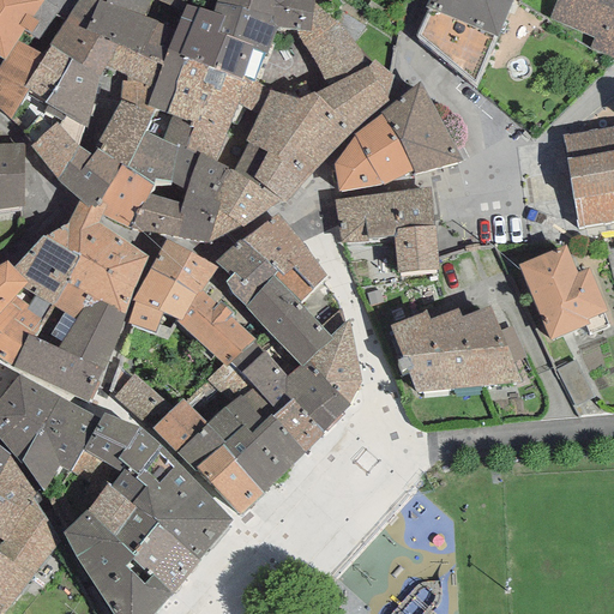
[(0,0),(0,58),(4,60),(17,41),(24,29),(31,18),(42,0),(0,0)]
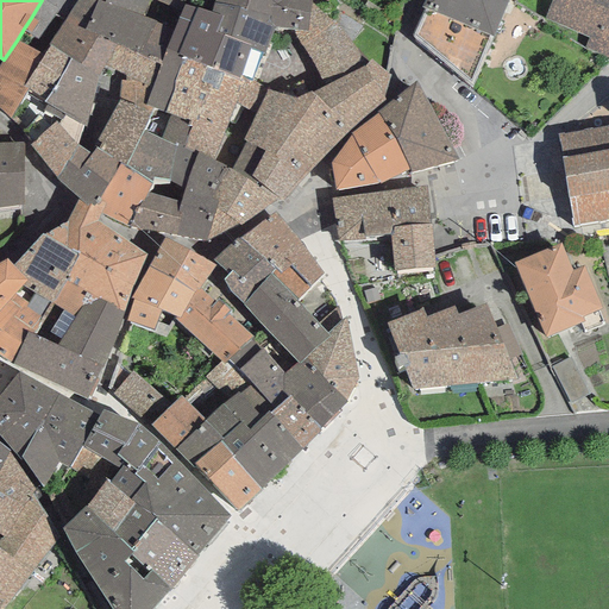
[(184,5),(186,0),(104,0),(104,2),(98,0),(96,0),(79,0),(49,44),(80,64),(98,36),(162,63),(168,48),(184,5)]
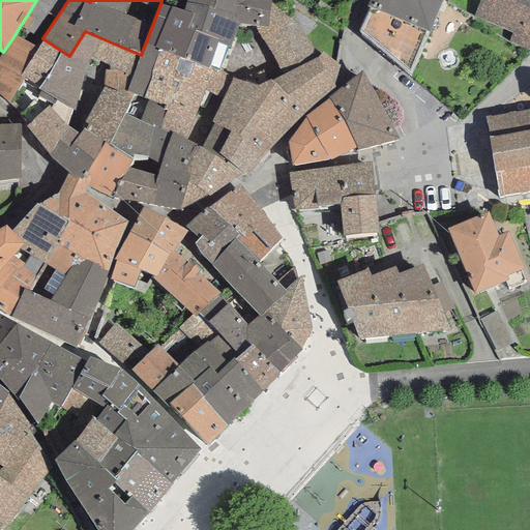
[(256,26),(267,27),(270,3),(270,0),(186,0),(186,1),(235,15),(239,24),(256,26)]
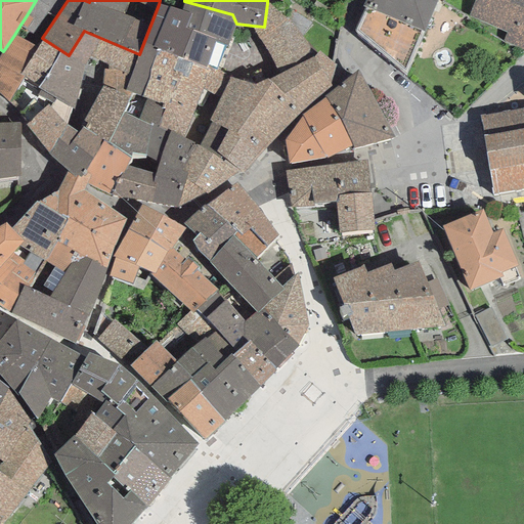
[(354,31),(405,75),(435,0),(364,0),(362,5),(365,6),(354,31)]
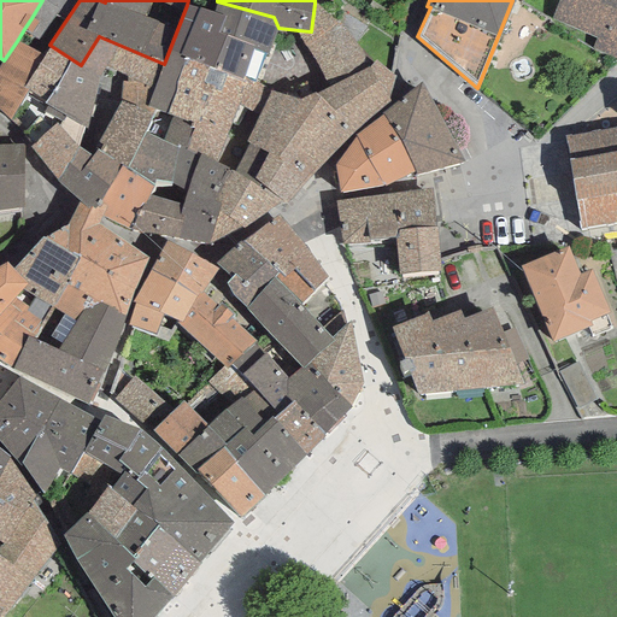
[(616,0),(560,0),(552,19),(597,39),(592,51),(616,60),(616,0)]
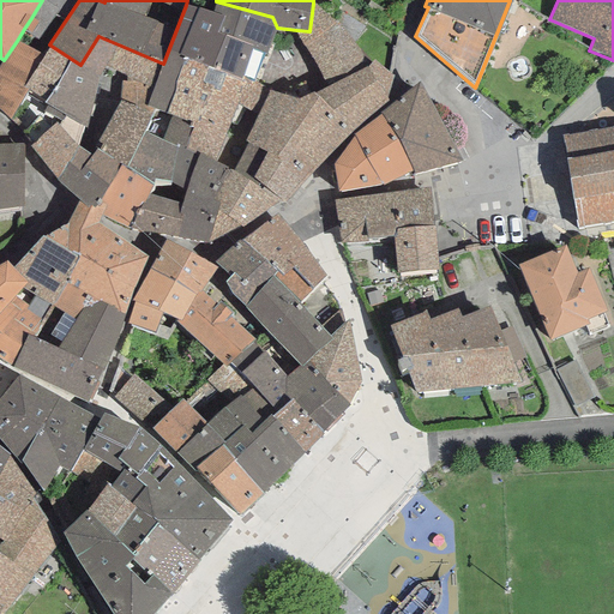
[(244,77),(253,82),(263,53),(266,55),(277,28),(272,17),(216,1),(212,12),(186,5),(169,48),(241,82),(244,77)]
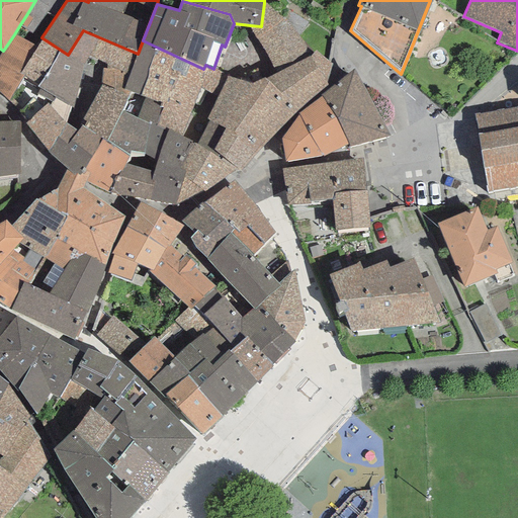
[(195,145),(237,170),(241,170),(296,111),(324,88),(328,85),(332,64),(316,51),(310,57),(305,42),(264,3),(261,26),(250,25),(251,29),(276,74),(254,83),(228,77),(217,98),(206,119),(209,119),(195,145)]
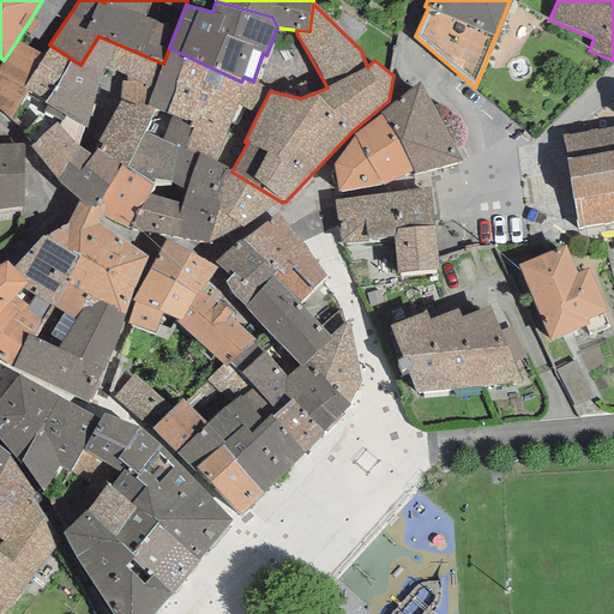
[(30,32),(37,22),(31,18),(24,29),(30,32)]
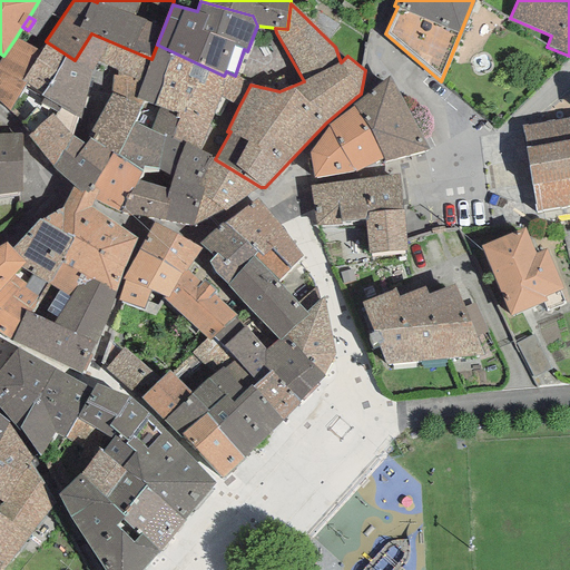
[(78,117),(80,117),(92,70),(100,64),(117,71),(141,82),(151,59),(91,33),(75,60),(46,41),(41,52),(20,81),(25,84),(41,97),(61,107),(78,117)]
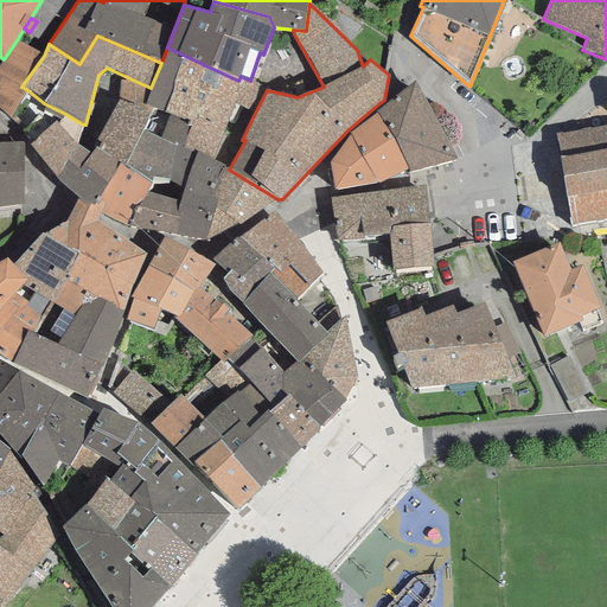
[(4,59),(0,64),(0,109),(10,119),(26,89),(21,87),(44,56),(17,40),(4,59)]
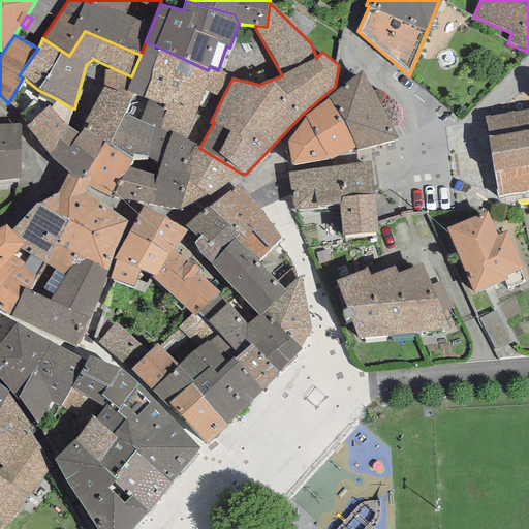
[(221,100),(232,79),(218,70),(210,66),(208,70),(146,41),(141,55),(131,76),(126,90),(134,94),(165,107),(160,127),(170,132),(186,139),(205,90),(221,100)]
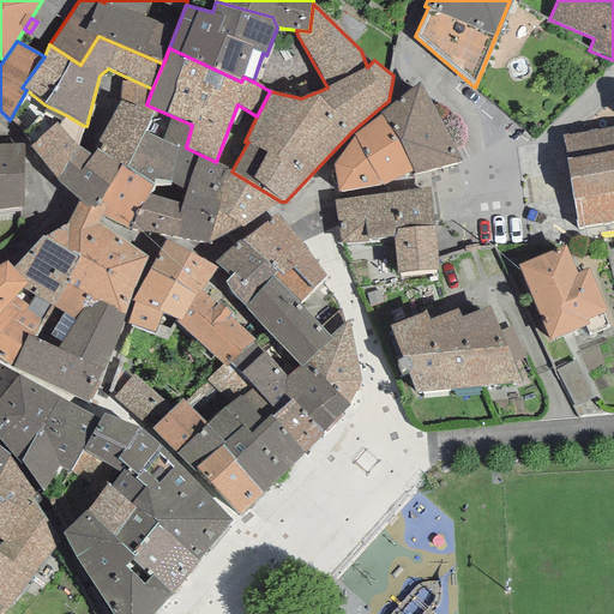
[(102,144),(98,150),(121,166),(126,169),(156,109),(146,104),(152,89),(126,77),(127,82),(120,80),(120,100),(97,142),(102,144)]
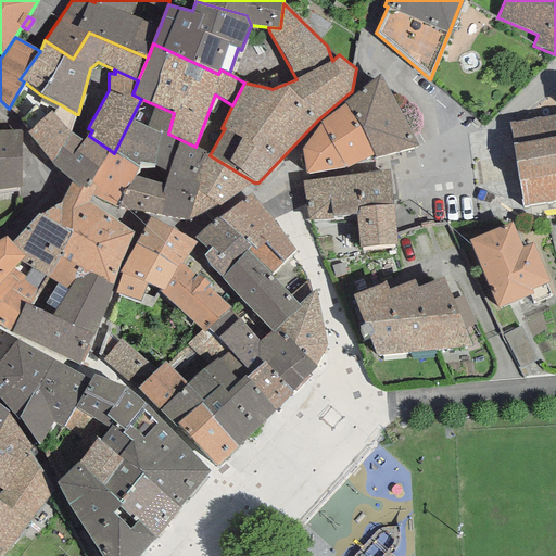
[(417,147),(380,74),(343,102),(344,104),(374,154),(376,158),(417,147)]
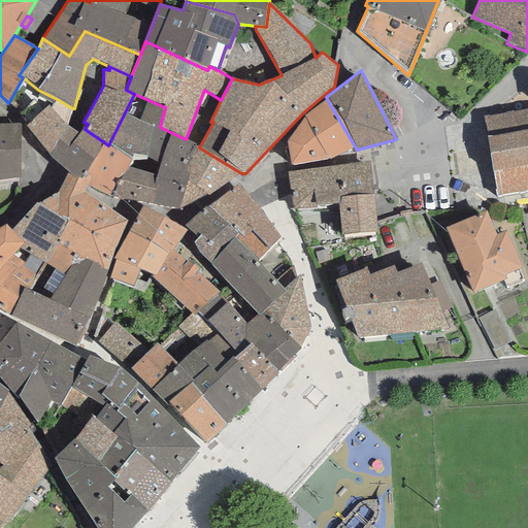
[(134,94),(108,145),(131,159),(128,165),(155,175),(170,132),(160,127),(165,107),(134,94)]
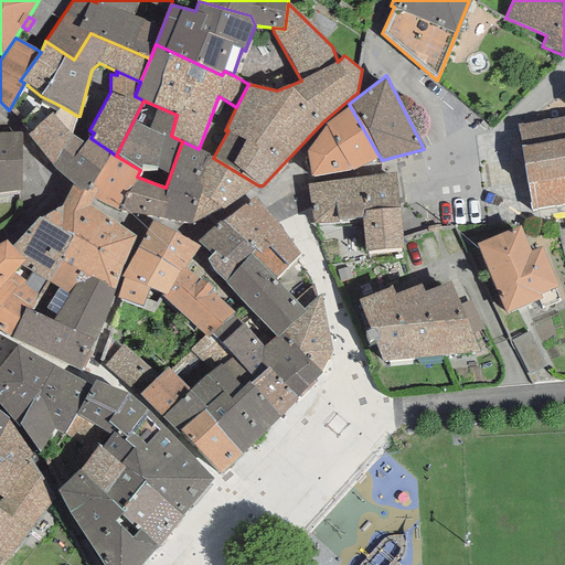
[(71,135),(77,116),(61,106),(53,115),(51,113),(27,135),(52,164),(71,135)]
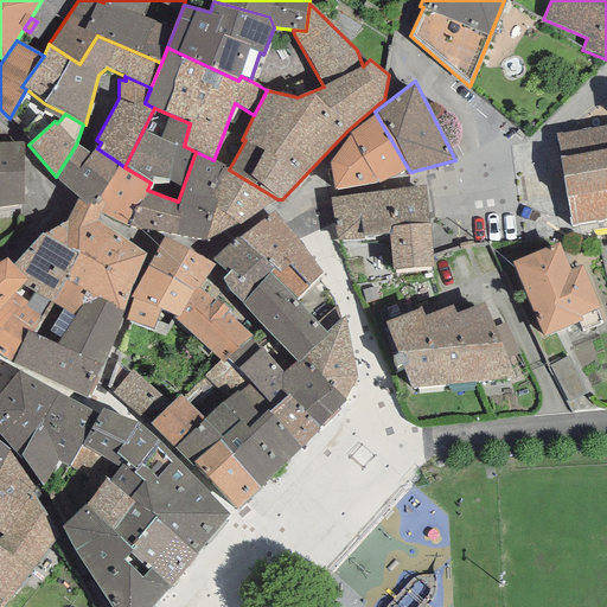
[(378,184),(408,168),(376,114),(350,134),(328,163),(333,190),(377,181),(378,184)]
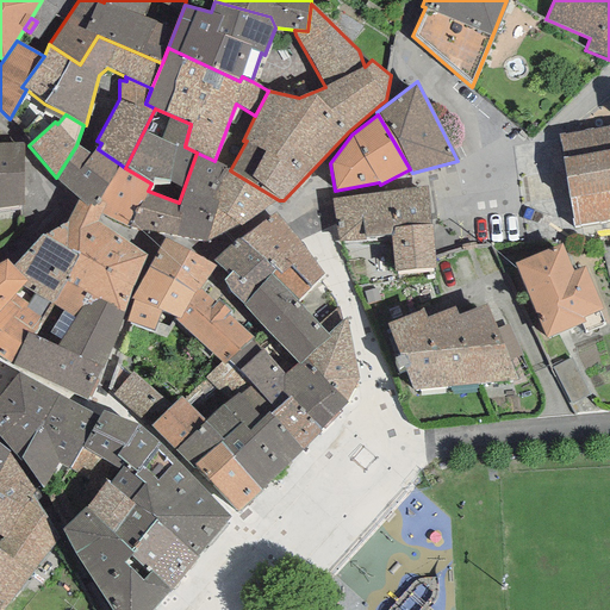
[(609,125),(559,134),(574,226),(609,219),(609,125)]
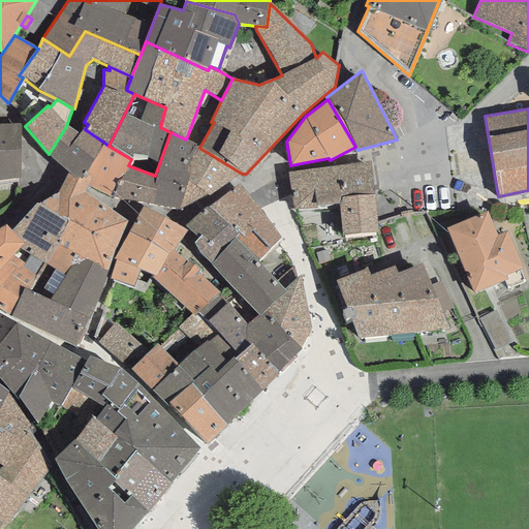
[(0,180),(20,178),(20,123),(0,124),(0,180)]
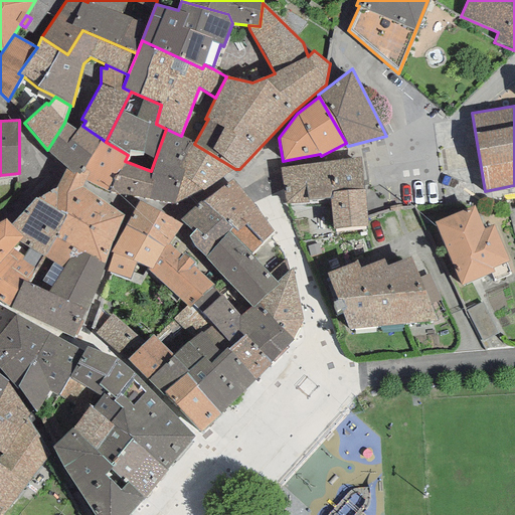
[(83,167),(102,139),(82,126),(81,125),(76,131),(64,123),(47,150),(65,169),(72,175),(75,172),(78,175),(82,168),(83,167)]
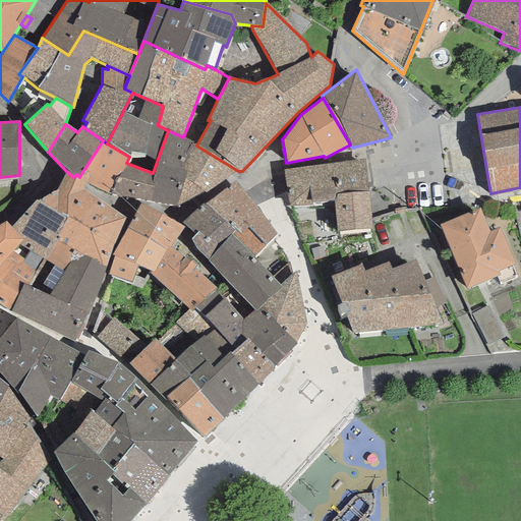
[(193,143),(193,141),(183,137),(168,130),(153,173),(126,163),(110,194),(177,206),(193,143)]
